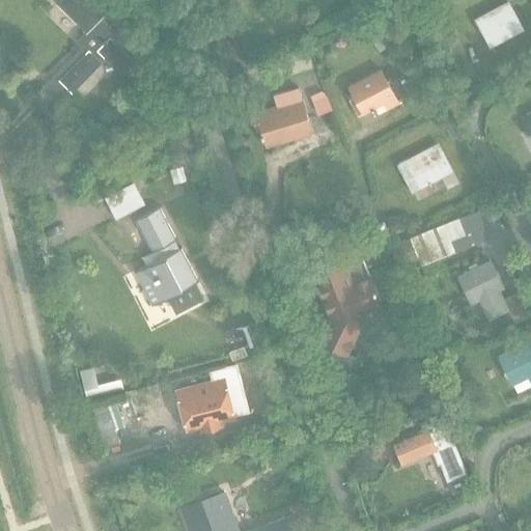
[(121,75),(135,61),(110,36),(115,31),(101,17),(104,14),(89,0),(58,0),(56,2),(85,31),(78,38),(84,44),(32,95),(43,106),(64,84),(72,92),(102,61),(100,59),(103,56),(121,75)]
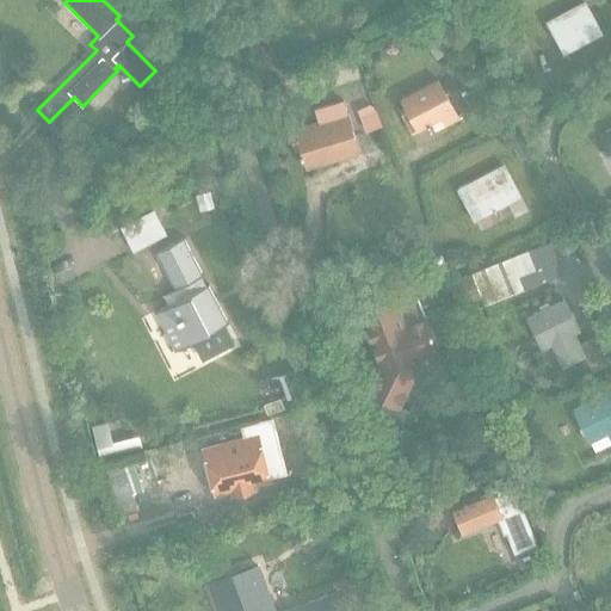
[(569,48),(598,31),(582,1),(547,20),(555,35),(561,31),(569,48)]
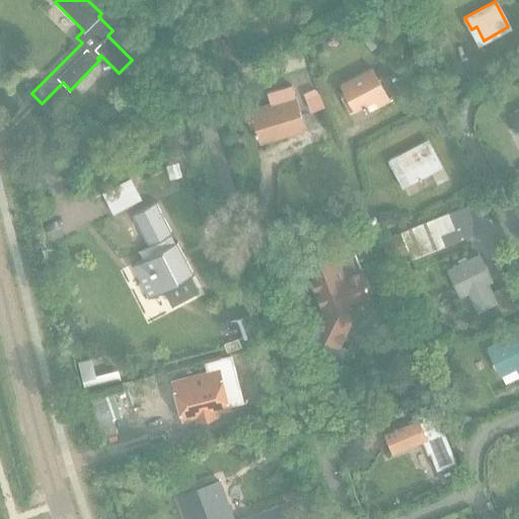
[(379,106),(389,100),(371,67),(341,83),(347,95),(352,93),(360,106),(374,97),(379,106)]
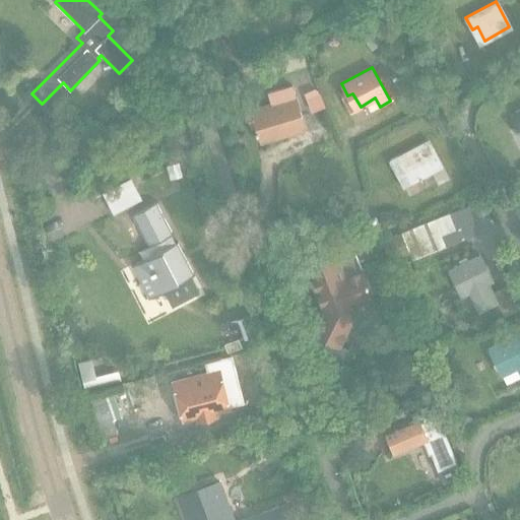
[(295,96),(294,96),(290,85),(266,92),(269,104),(245,112),(249,126),(254,124),(259,141),(284,133),(282,127),(302,121),(295,96)]
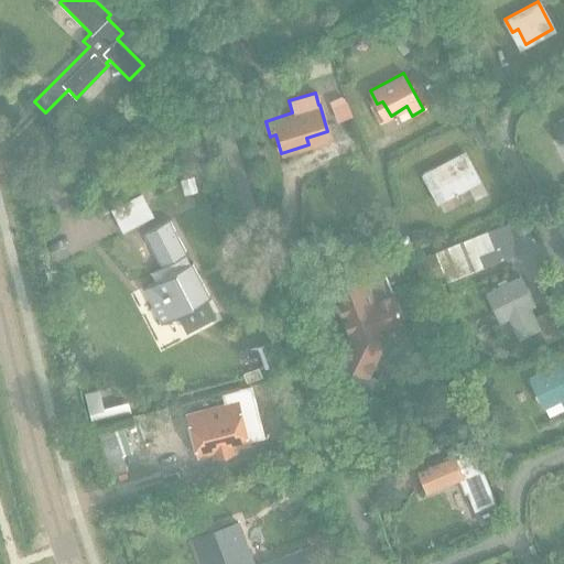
[(563,117),(553,122),(563,145),(563,117)]
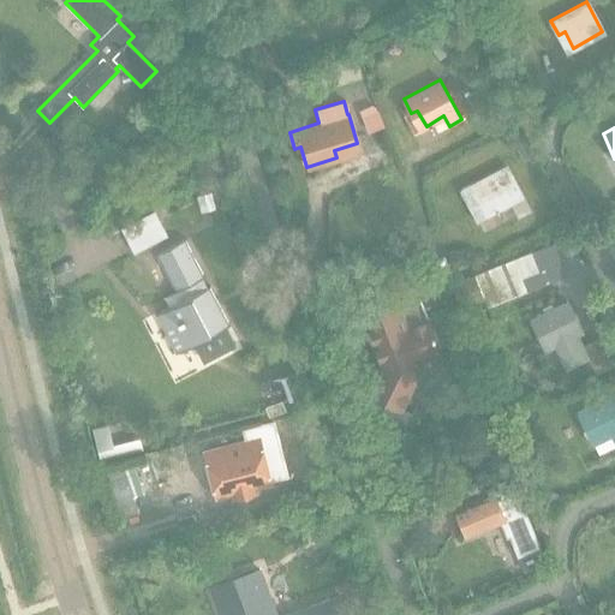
[(493,212),(521,196),(506,166),(470,185),(477,199),(483,196),(493,212)]
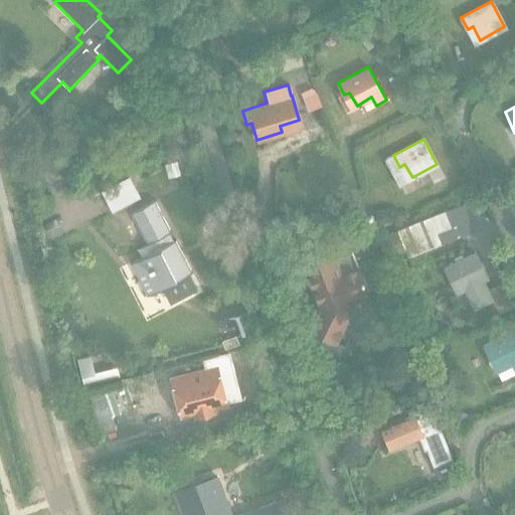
[(176,236),(173,237),(169,229),(172,228),(156,197),(132,209),(148,241),(149,241),(153,249),(129,262),(146,295),(193,271),(176,236)]
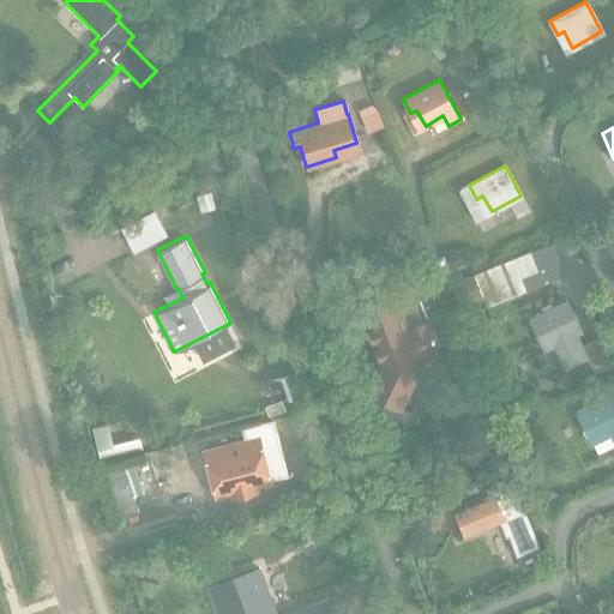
[(482,298),(486,306),(527,289),(522,277),(540,270),(531,251),(450,283),(458,306),(482,298)]
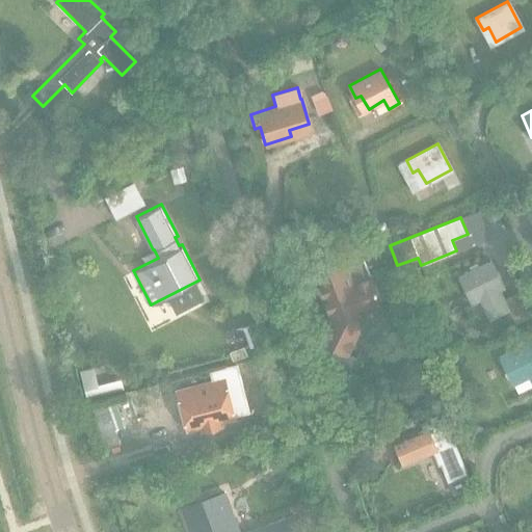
[(310,342),(328,380),(348,371),(355,355),(341,348),(350,331),(345,328),(347,325),(341,310),(377,295),(361,254),(366,253),(361,240),(326,254),(330,264),(324,267),(324,269),(313,273),(329,314),(317,338),(310,342)]
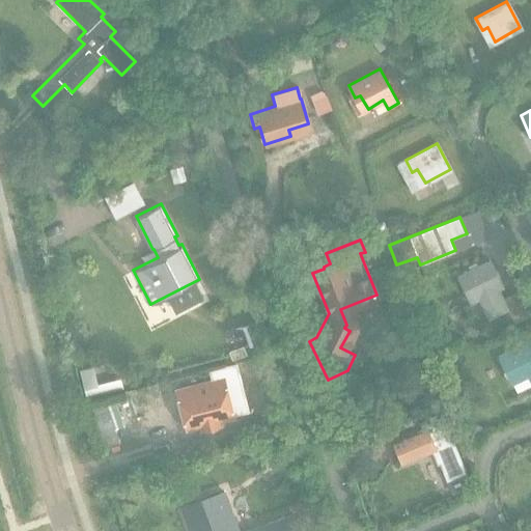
[(457,275),(471,301),(501,286),(488,259),(457,275)]
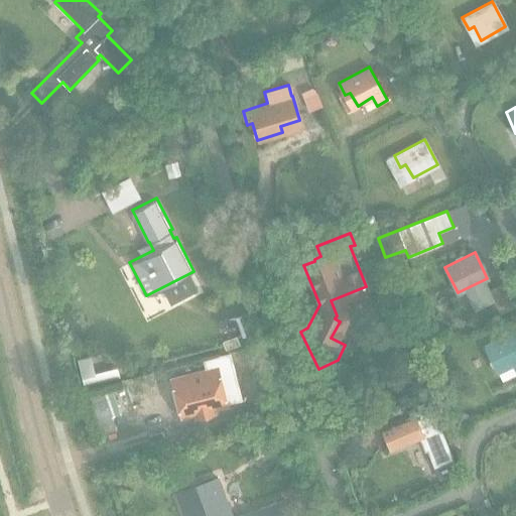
[(515,372),(515,340),(512,332),(484,346),(496,371),(512,363),(515,372)]
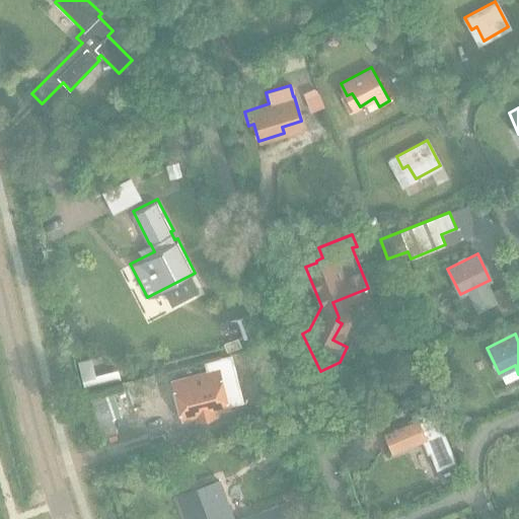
[(207,370),(171,379),(171,380),(181,419),(204,413),(205,417),(218,414),(217,410),(228,406),(231,406),(223,379),(236,375),(230,354),(205,361),(207,370)]
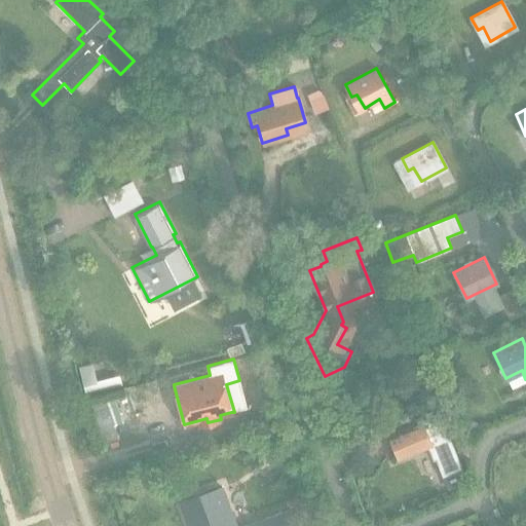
[(386,431),(397,457),(440,440),(429,415),(386,431)]
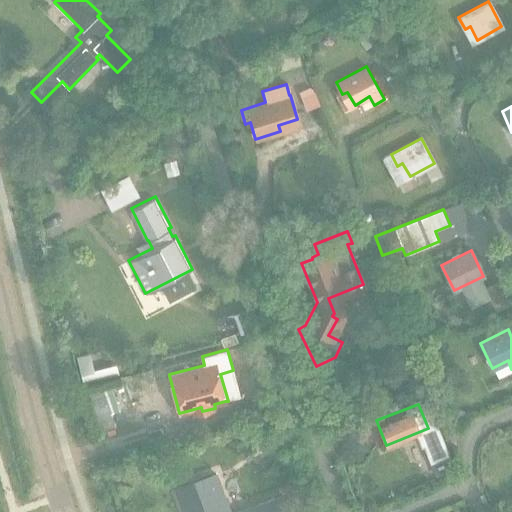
[(264,511),(260,501),(229,511),(222,491),(178,507),(180,511),(264,511)]
